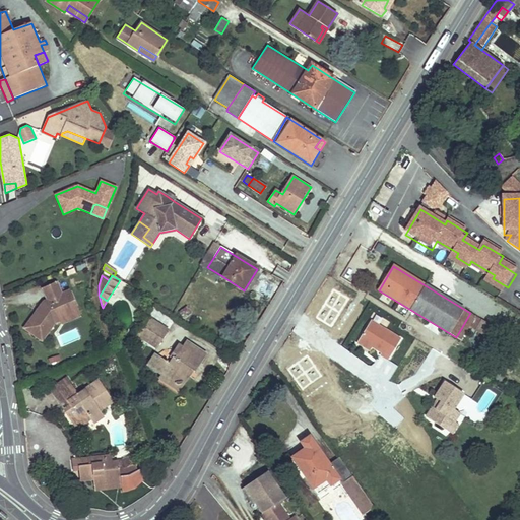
[(56,282),(42,288),(47,301),(43,303),(23,328),(42,341),(54,323),(61,320),(69,317),(67,312),(76,308),(70,290),(61,295),(56,282)]
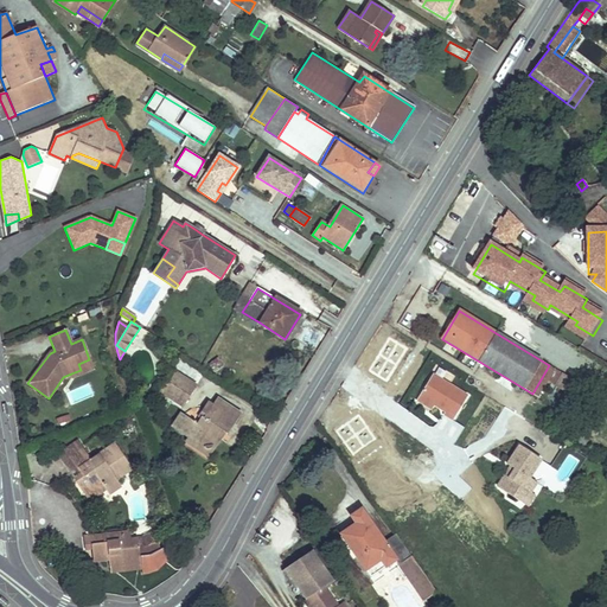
[(89,359),(78,364),(81,370),(71,374),(72,378),(94,370),(89,359)]
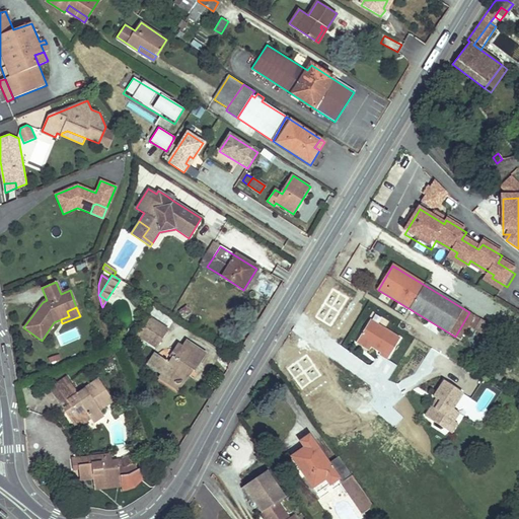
[(475,316),(469,312),(455,337),(460,340),(475,316)]
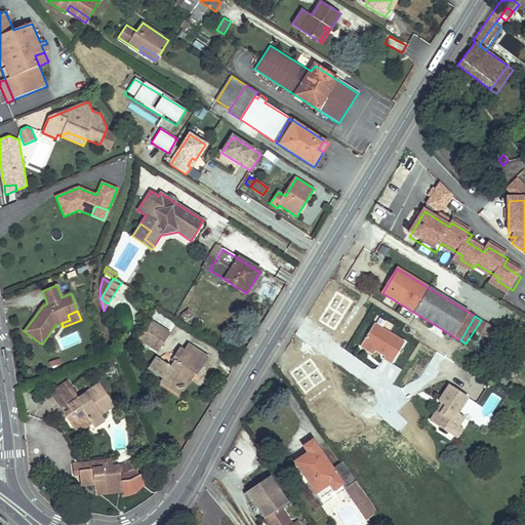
[(149,320),(137,338),(159,352),(170,334),(149,320)]
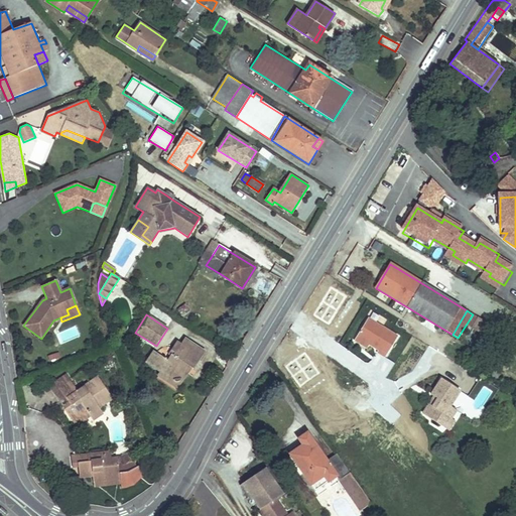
[(368,318),(357,337),(369,344),(379,351),(378,354),(385,357),(397,336),(368,318)]
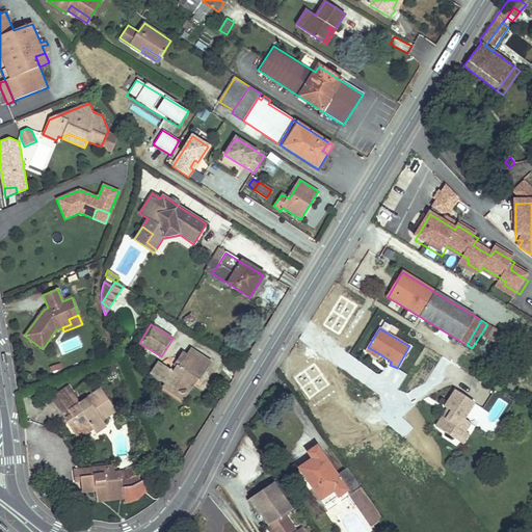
[(502,335),(493,329),(487,337),(496,343),(502,335)]
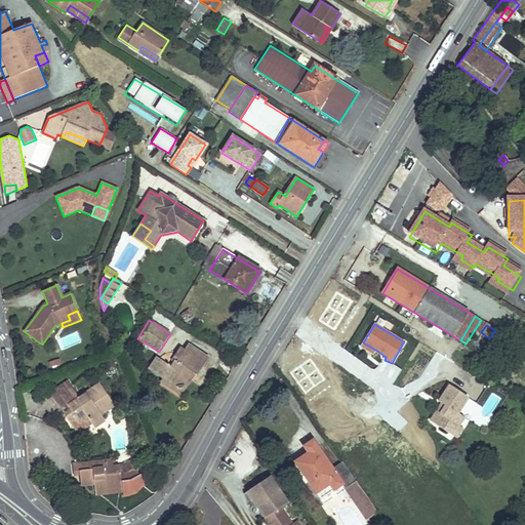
[(363,342),(361,347),(373,354),(375,350),(363,342)]
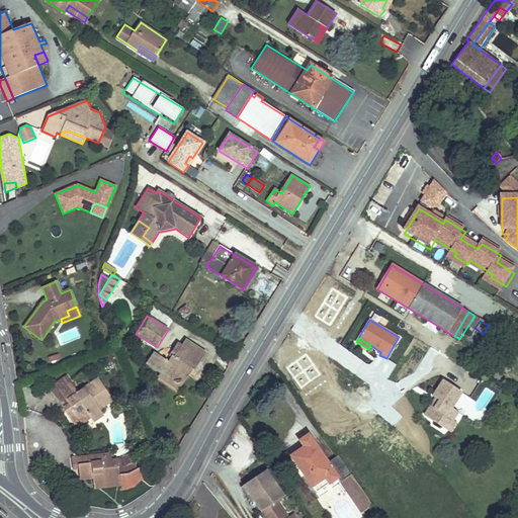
[(154,352),(147,364),(162,373),(178,384),(186,372),(185,371),(188,367),(194,370),(197,365),(194,364),(203,351),(184,339),(180,345),(173,358),(174,359),(171,363),(154,352)]
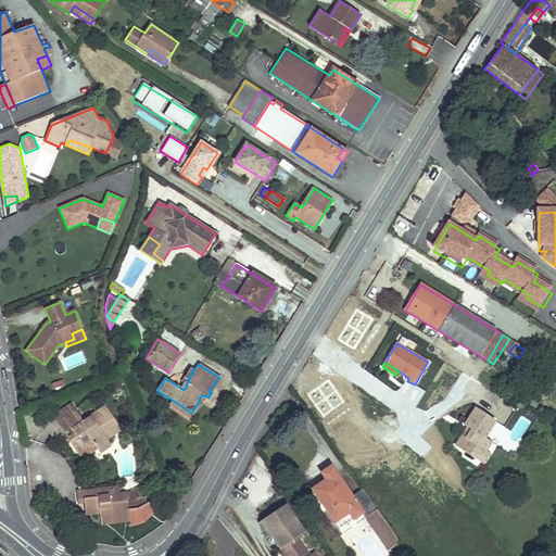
[(190,368),(182,381),(186,384),(193,370),(190,368)]
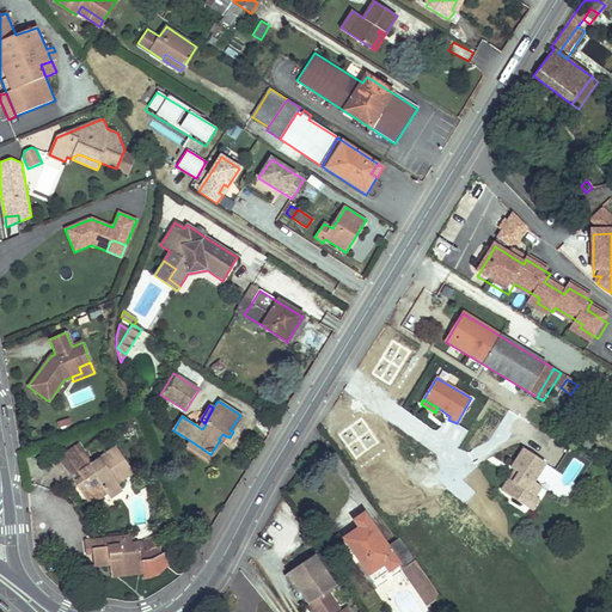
[(240,415),(230,430),(233,432),(243,417),(240,415)]
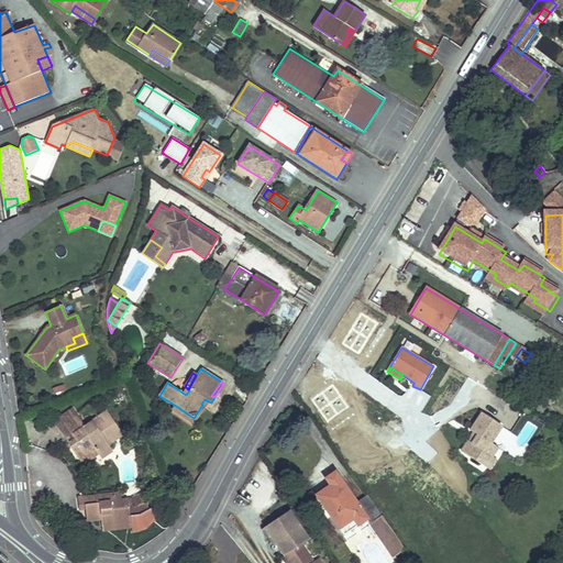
[(211,403),(205,399),(201,404),(202,405),(194,418),(176,406),(172,414),(195,428),(211,403)]
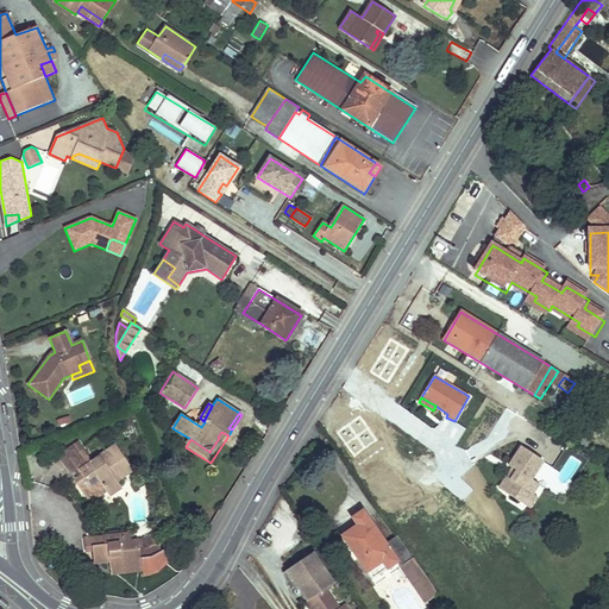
[(80,443),(73,446),(77,456),(63,464),(71,476),(80,471),(85,478),(76,484),(82,493),(94,485),(101,494),(106,490),(110,496),(121,488),(118,483),(135,472),(117,445),(92,460),(80,443)]
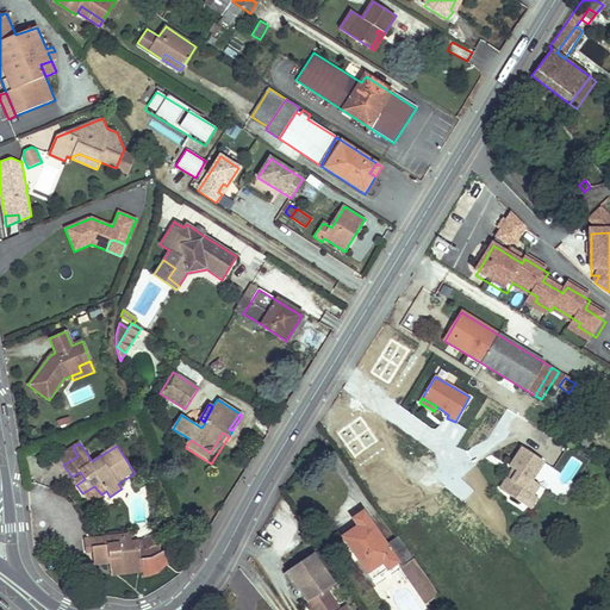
[(73,447),(58,458),(63,465),(78,456),(73,447)]
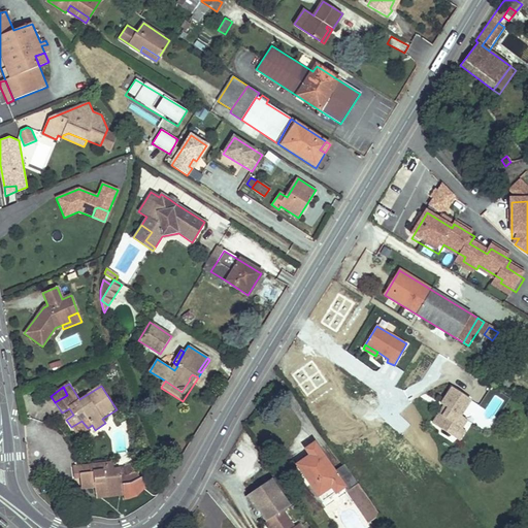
[(438,414),(432,423),(451,437),(457,427),(461,429),(467,419),(460,415),(470,399),(452,388),(440,403),(443,406),(448,408),(443,414),(438,414)]
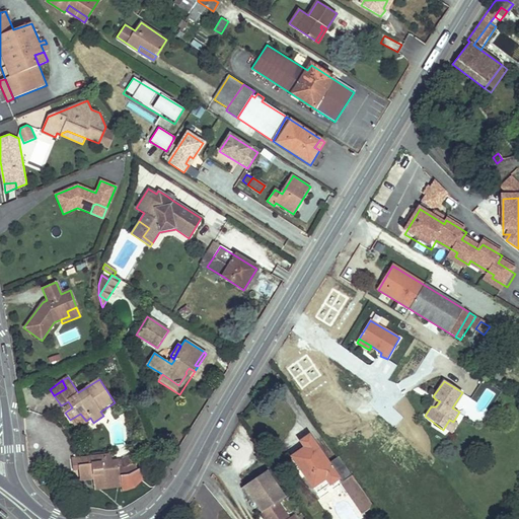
[(68,401),(61,405),(65,413),(72,408),(68,401)]
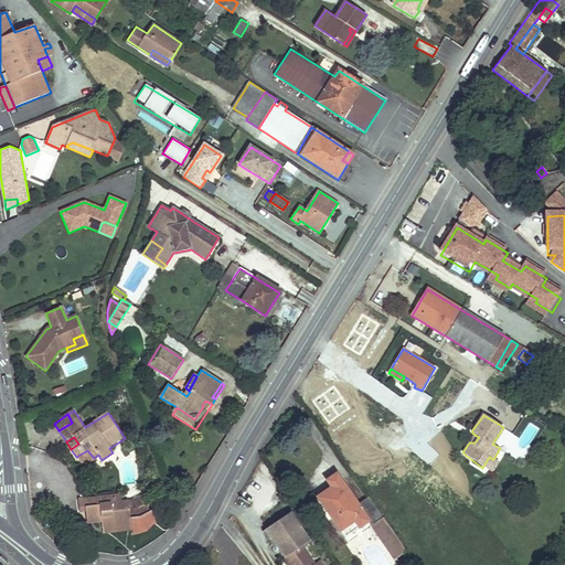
[(87,450),(76,457),(83,466),(94,458),(87,450)]
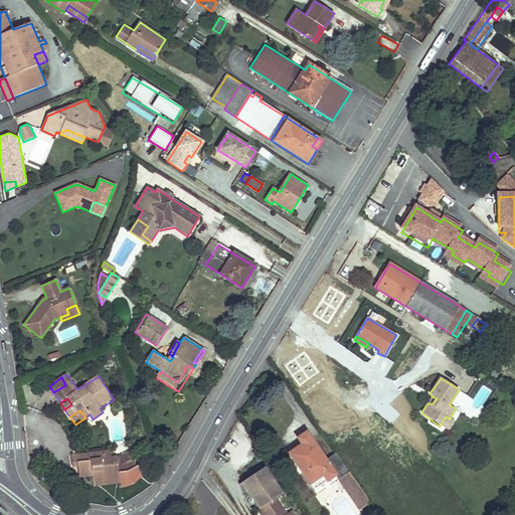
[(446,416),(440,426),(447,431),(453,421),(450,418),(446,416)]
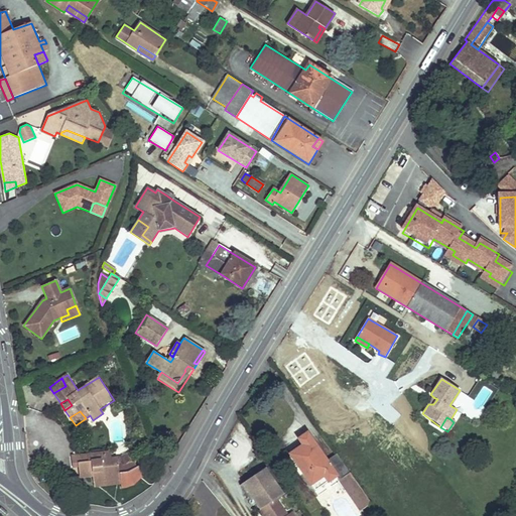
[(306,433),(297,438),(300,442),(302,445),(289,455),(291,457),(289,458),(294,466),(296,464),(315,491),(337,477),(361,511),(371,504),(337,455),(326,462),(306,433)]
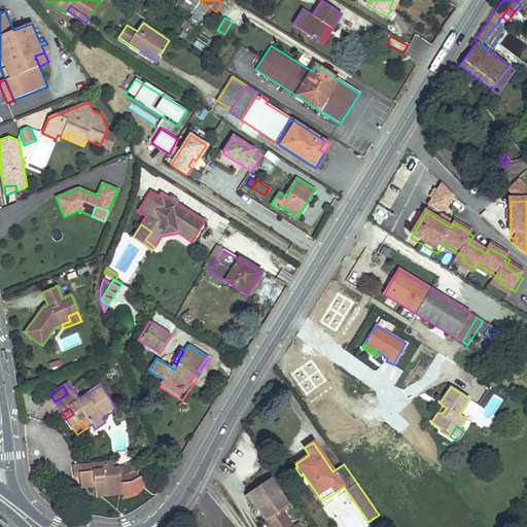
[(307,452),(294,461),(295,464),(309,455),(307,452)]
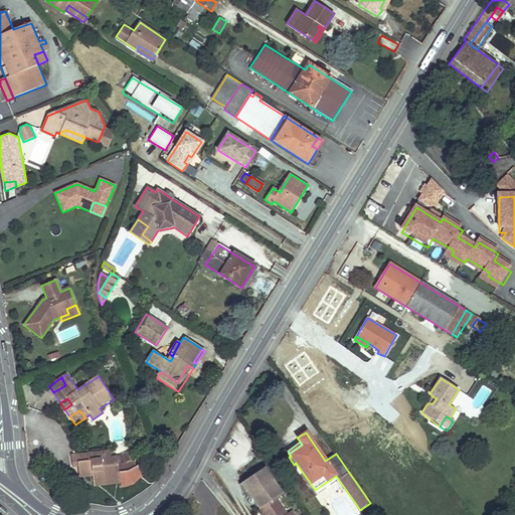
[(112,458),(111,451),(88,454),(89,461),(77,462),(79,476),(93,475),(94,482),(120,479),(118,465),(118,457),(112,458)]
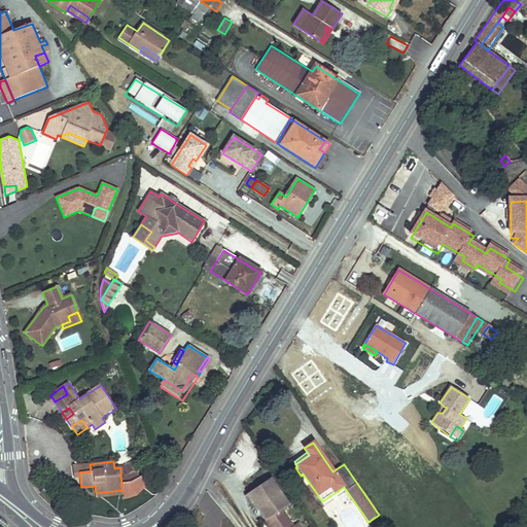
[(264,467),(240,483),(250,498),(252,497),(260,508),(258,510),(270,526),(293,526),(275,499),(281,494),(264,467)]
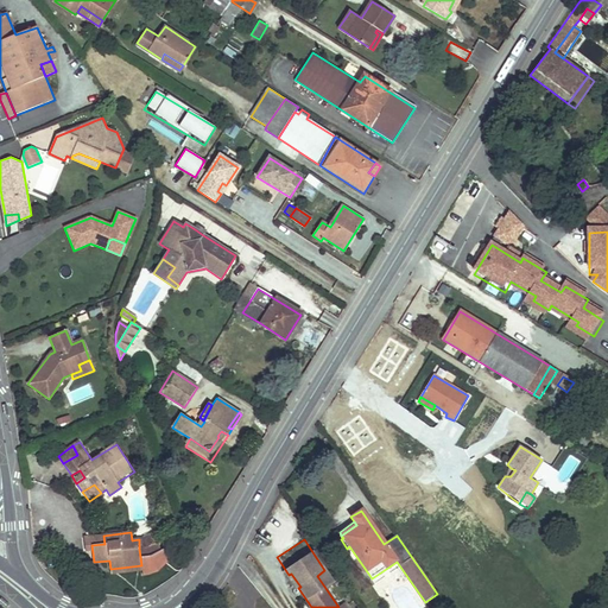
[(277,557),(274,559),(286,577),(289,575),(277,557)]
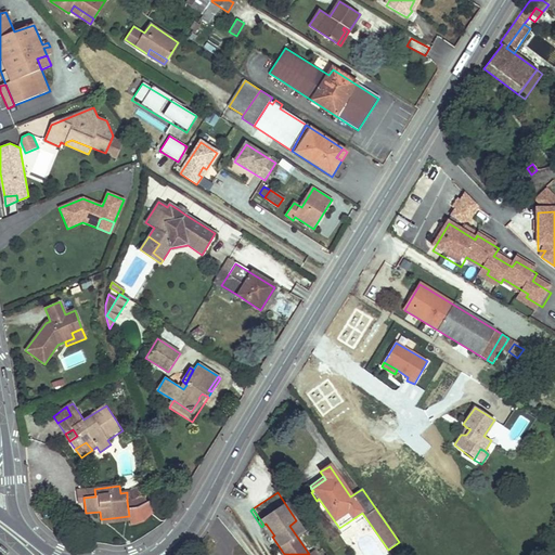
[(266,524),(263,525),(272,537),(274,536),(266,524)]
